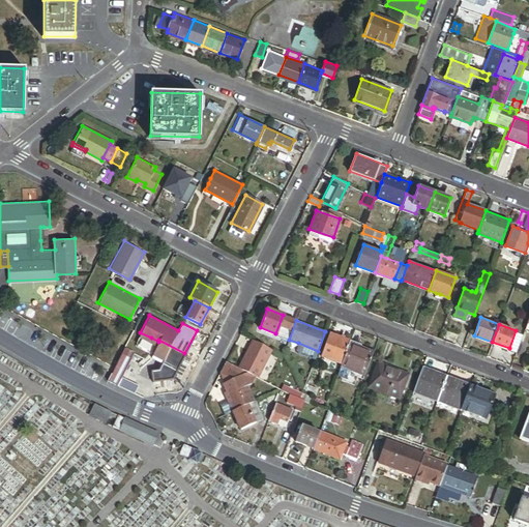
[(151,338),(140,332),(138,335),(155,345),(151,353),(163,358),(157,369),(149,370),(151,381),(171,377),(184,353),(158,340),(158,342),(151,338)]
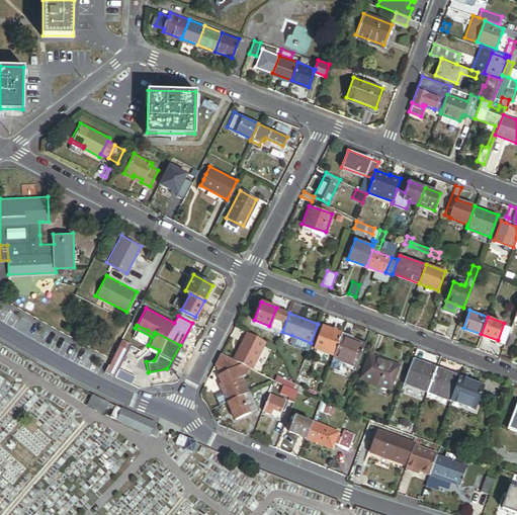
[(333,329),(322,325),(314,347),(333,354),(340,334),(341,332),(335,330),(336,328),(333,327),(333,329)]
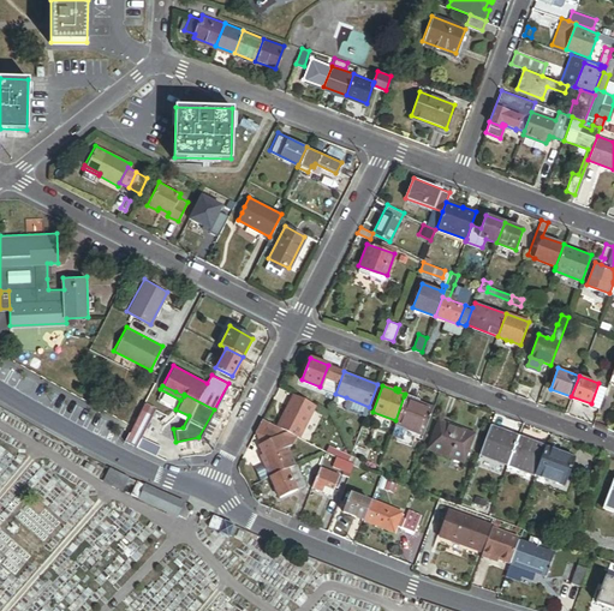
[(293,393),(276,425),(296,435),(298,436),(315,405),(293,393)]
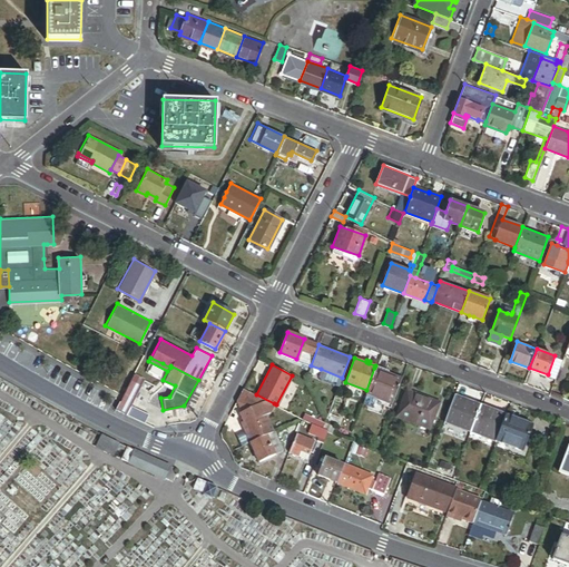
[(366,390),(366,392),(392,401),(401,378),(388,373),(374,368),(366,390)]
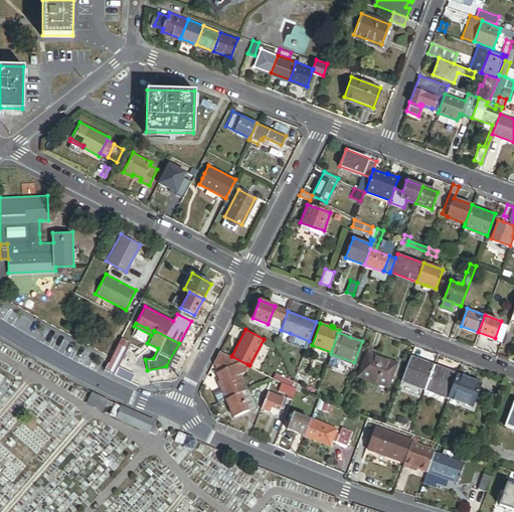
[(290,342),(306,348),(309,341),(290,333),(288,339),(290,342)]
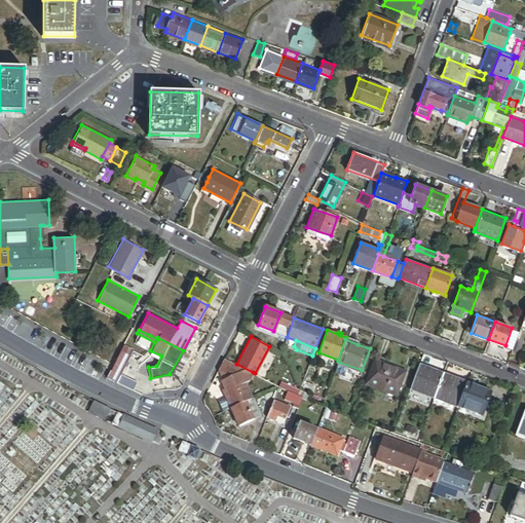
[(122,346),(109,377),(133,389),(137,380),(120,373),(132,350),(122,346)]
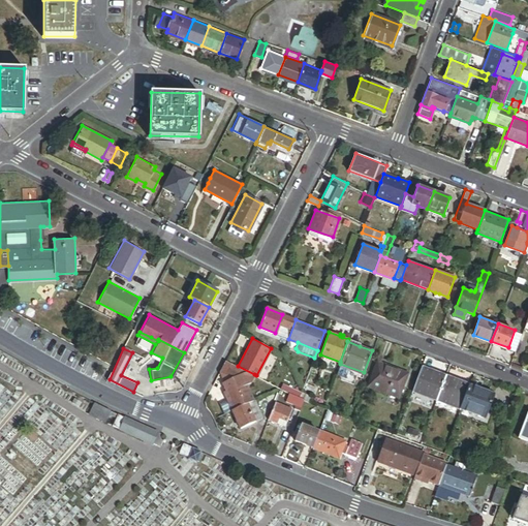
[(254,374),(238,366),(225,360),(219,371),(223,381),(222,382),(225,390),(234,385),(229,379),(225,373),(233,366),(245,372),(246,371),(250,381),(254,374)]
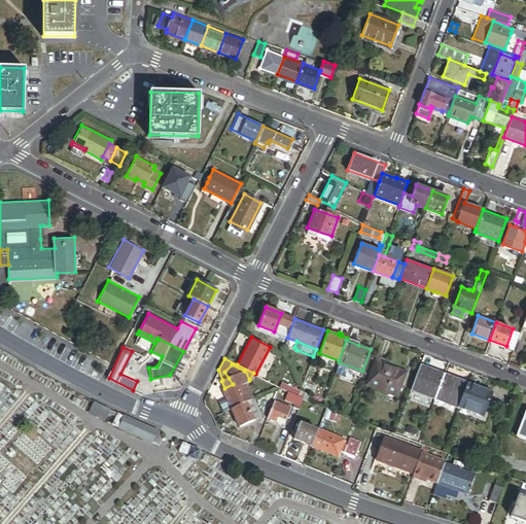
[(406,370),(375,358),(365,383),(396,394),(406,370)]
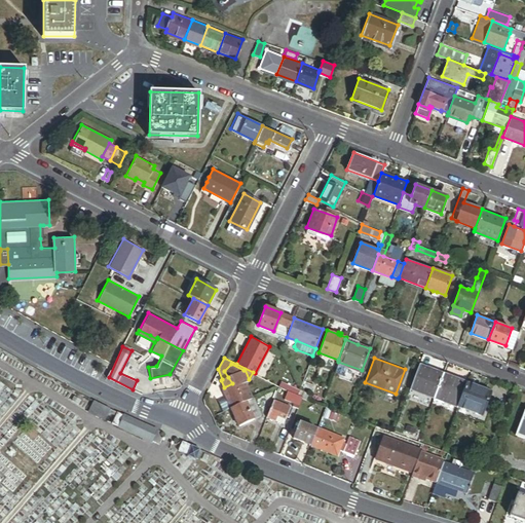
[(222,388),(230,407),(252,398),(245,381),(249,379),(245,369),(244,370),(231,364),(224,371),(228,377),(232,383),(224,387),(222,388)]
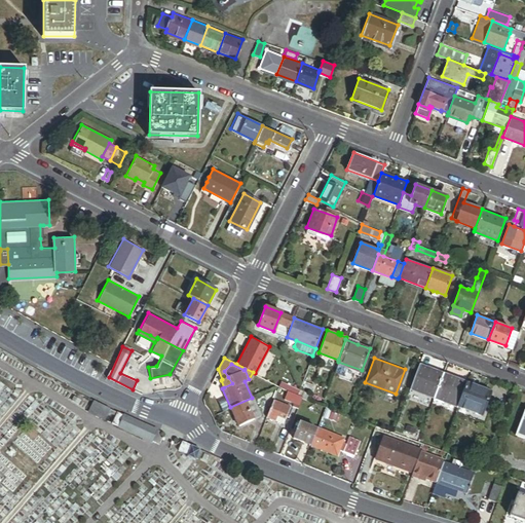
[(466,381),(419,364),(410,387),(457,406),(466,381)]
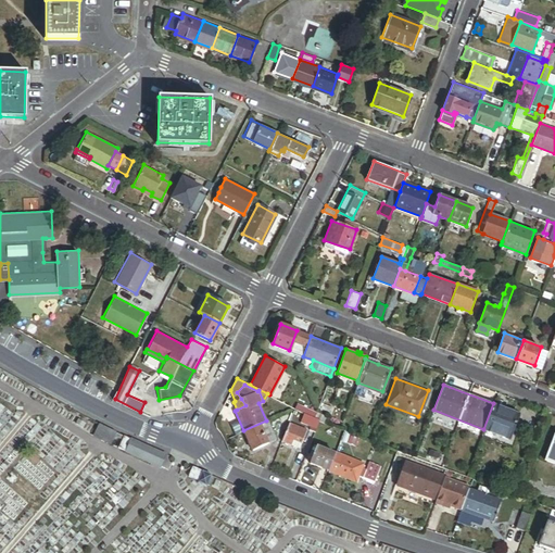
[(317,413),(298,402),(294,407),(305,413),(315,417),(317,413)]
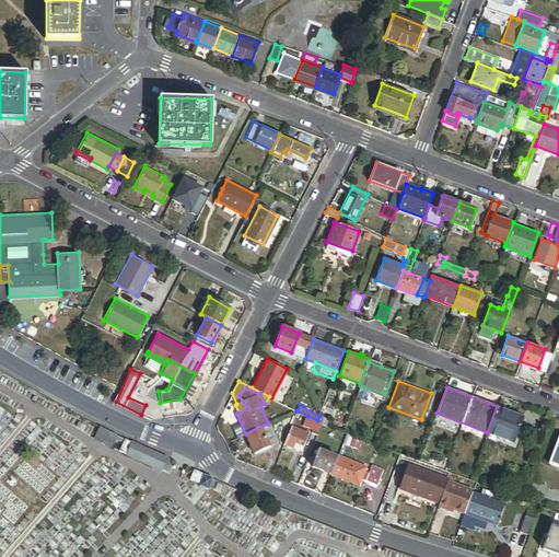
[(497,406),(487,432),(486,437),(512,448),(524,416),(497,406)]
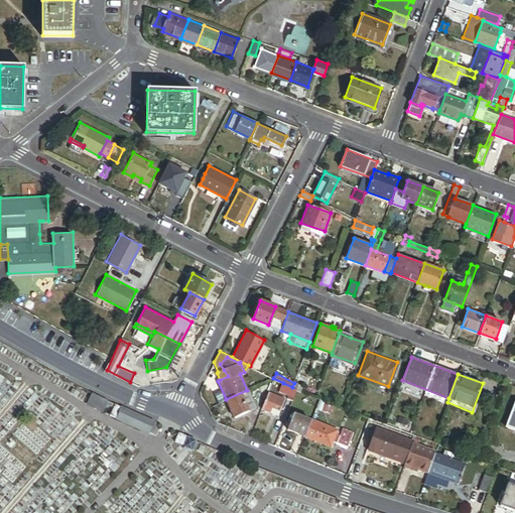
[(296,389),(292,387),(283,383),(279,390),(288,394),(287,398),(292,399),(296,389)]
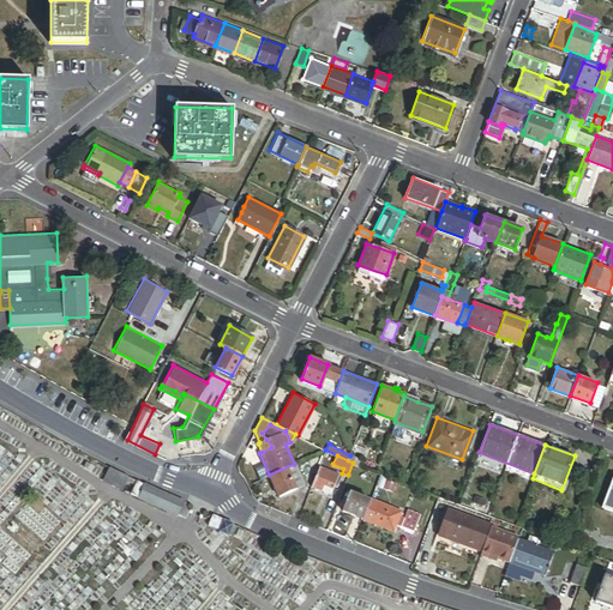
[(296,465),(295,463),(294,464),(269,475),(278,495),(304,484),(301,477),(296,465)]
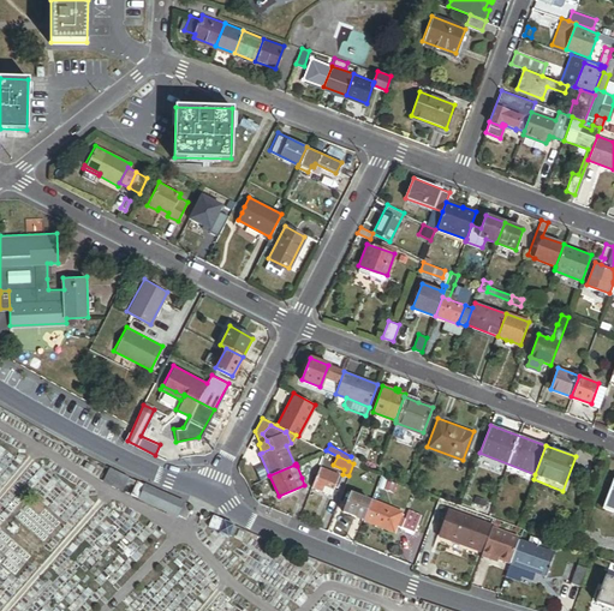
[(297,466),(302,478),(309,475),(304,463),(297,466)]
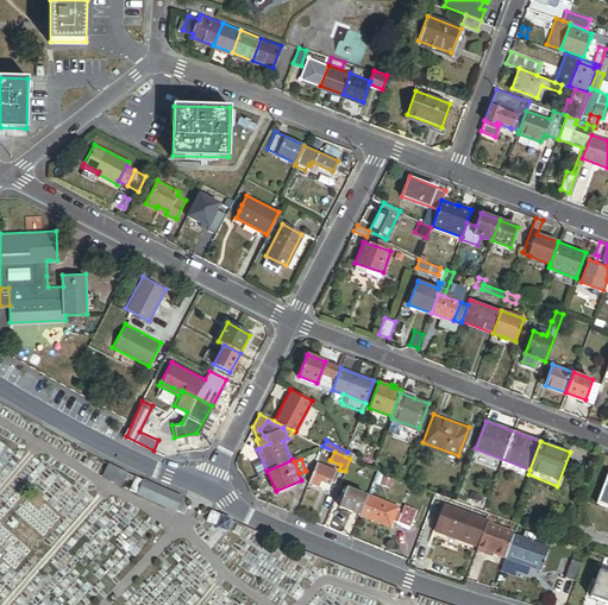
[(334,483),(339,470),(337,468),(336,470),(317,461),(308,481),(319,485),(321,480),(331,484),(331,481),(334,483)]
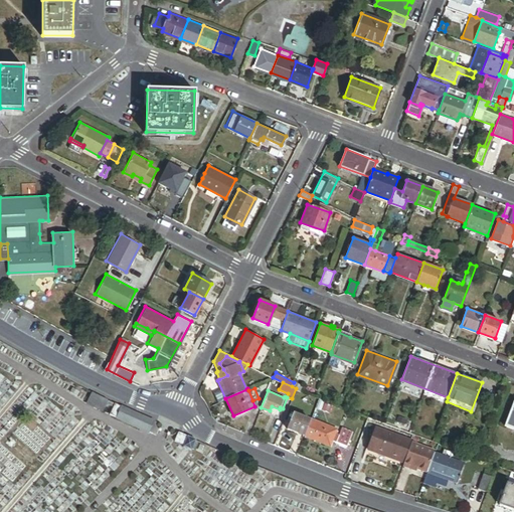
[(513,398),(505,423),(513,427),(513,398)]
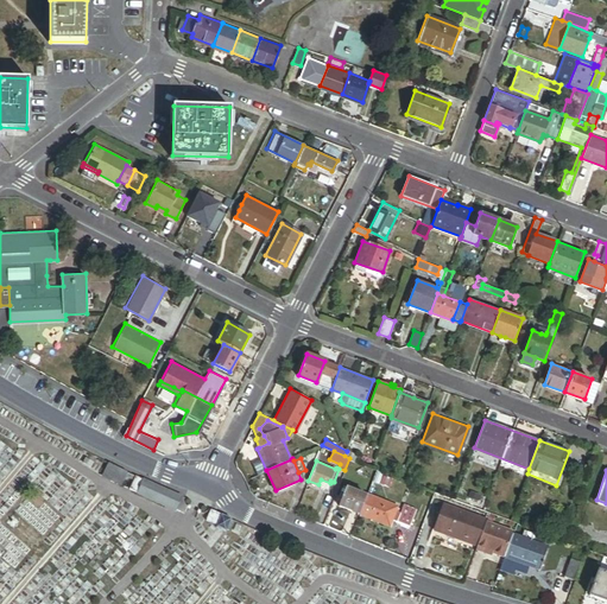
[(339,503),(359,513),(366,495),(346,487),(346,488),(345,491),(339,503)]
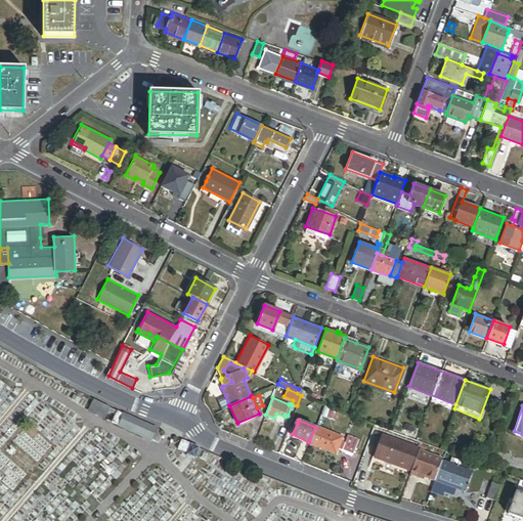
[(342,436),(316,425),(315,427),(309,442),(335,452),(337,447),(352,453),(358,438),(348,434),(345,441),(341,439),(342,436)]
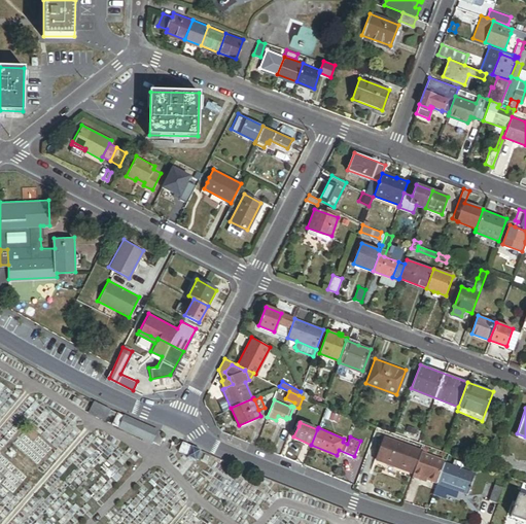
[(156,428),(155,428),(150,440),(158,444),(160,438),(158,432),(156,428)]
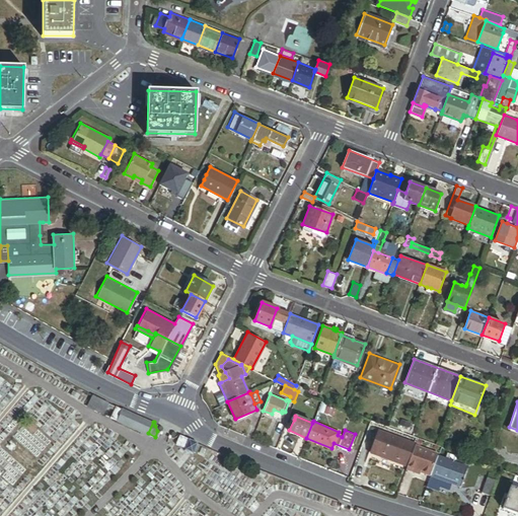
[(407,464),(415,444),(379,431),(371,450),(407,464)]
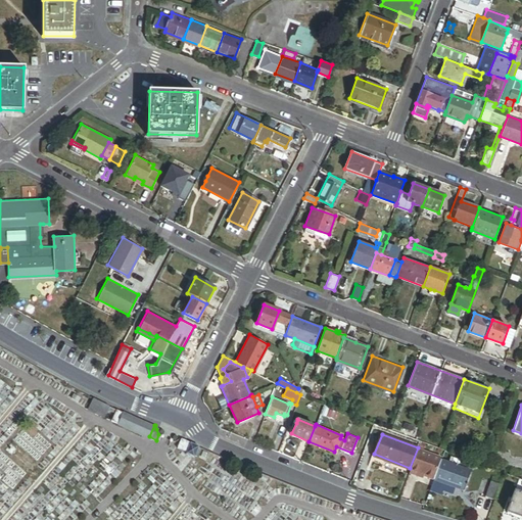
[(196,446),(197,443),(179,436),(176,445),(185,450),(184,452),(193,455),(193,454),(196,455),(199,447),(196,446)]
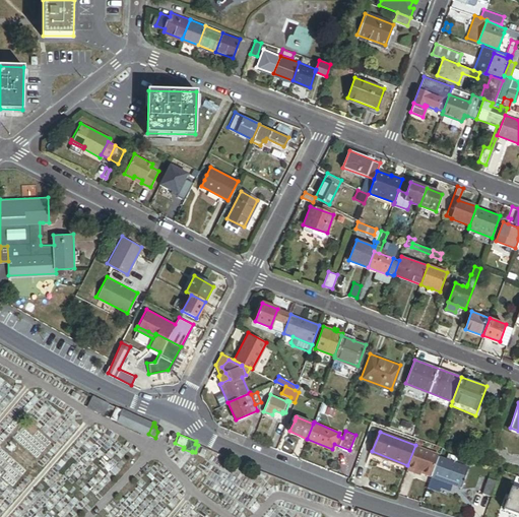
[(439,454),(415,445),(407,465),(406,467),(414,470),(415,469),(432,474),(439,456),(439,454)]
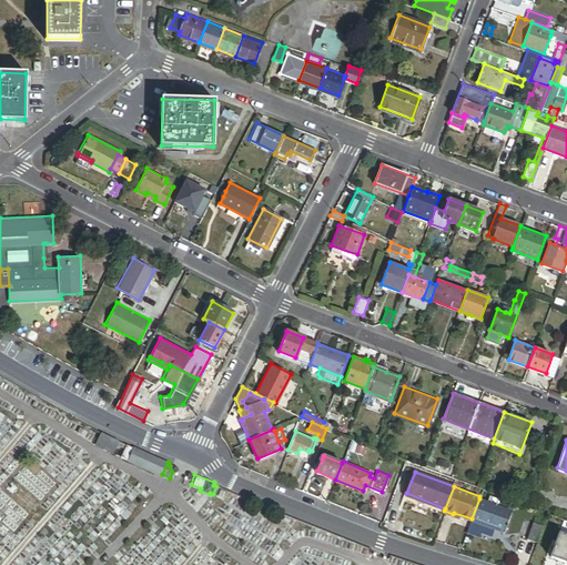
[(505,512),(509,497),(503,495),(500,498),(490,495),(488,502),(479,498),(472,518),(471,520),(492,527),(504,532),(510,514),(505,512)]
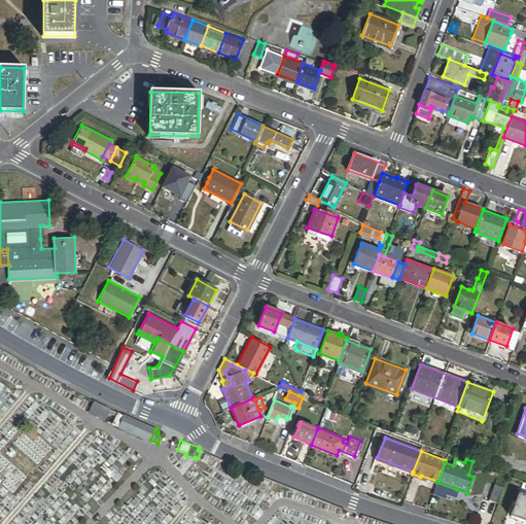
[(454,495),(456,489),(436,482),(432,492),(436,494),(439,489),(454,495)]
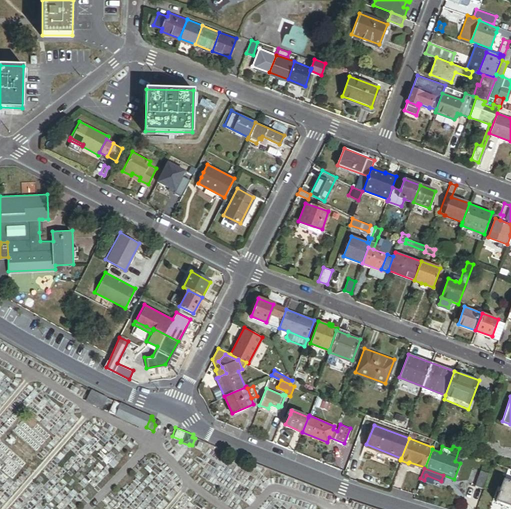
[(484,488),(489,473),(480,469),(474,484),(484,488)]
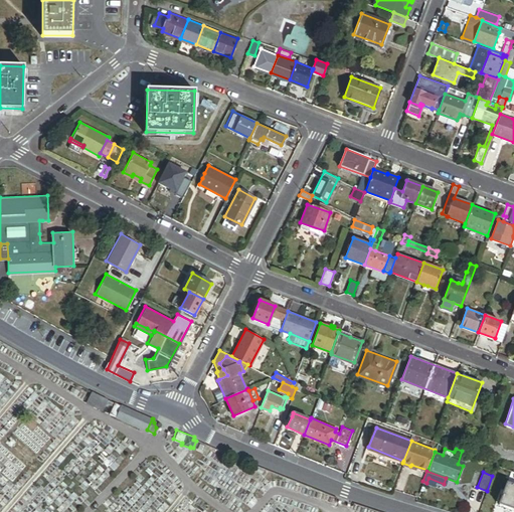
[(499,503),(513,508),(513,484),(507,482),(499,503)]
